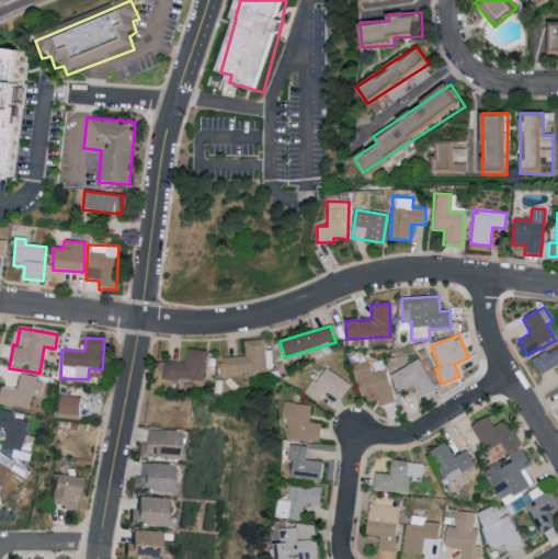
[(225,374),(263,373),(263,341),(243,341),(243,357),(225,358),(225,374)]
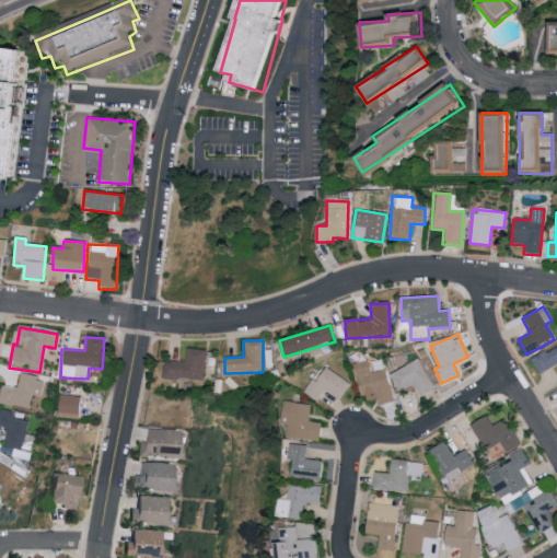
[(556,346),(531,358),(537,374),(556,364),(556,346)]
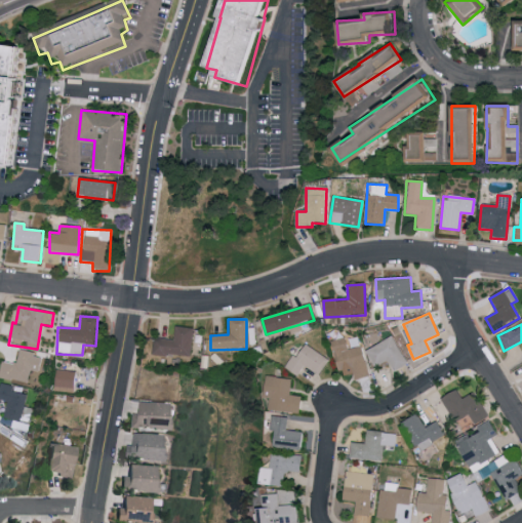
[(151,355),(190,357),(191,328),(173,327),(173,339),(152,338),(151,355)]
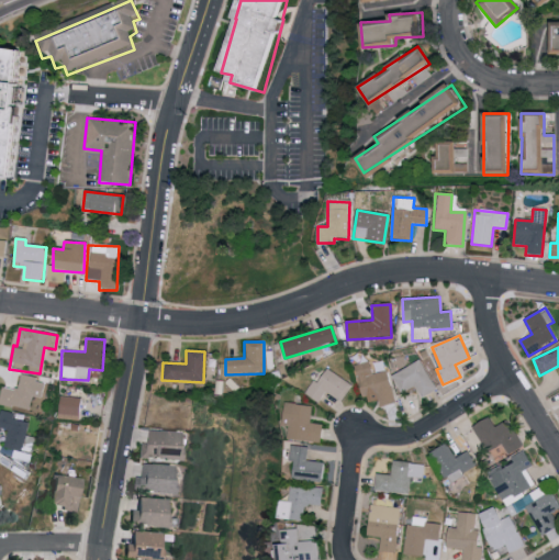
[(400,393),(414,385),(422,398),(435,390),(417,360),(390,377),(400,393)]
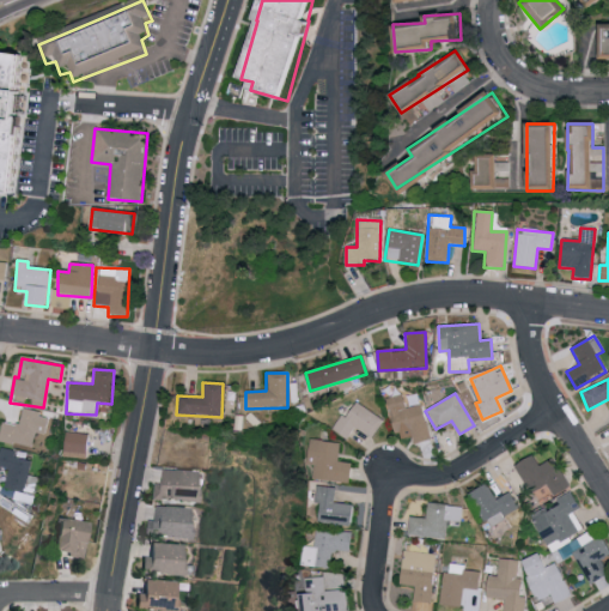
[(385,398),(396,441),(412,437),(413,445),(428,441),(419,405),(405,409),(401,394),(385,398)]
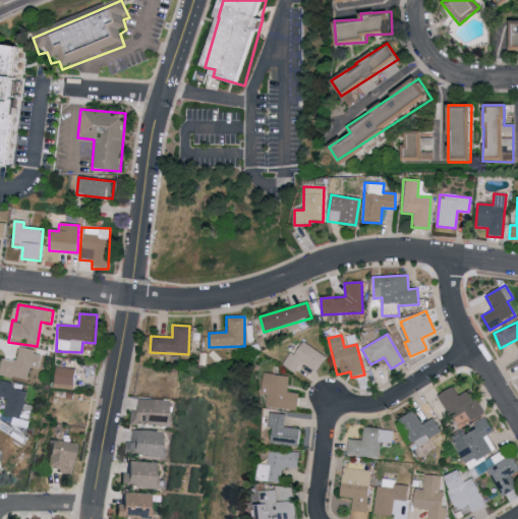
[(281,365),(294,373),(300,363),(313,372),(324,357),(301,342),(293,355),(289,352),(281,365)]
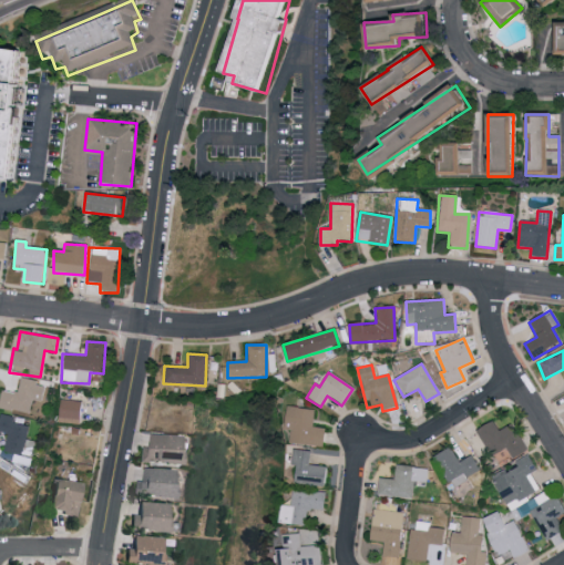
[(1,391),(0,397),(0,408),(29,414),(33,399),(43,401),(47,386),(21,379),(17,394),(1,391)]
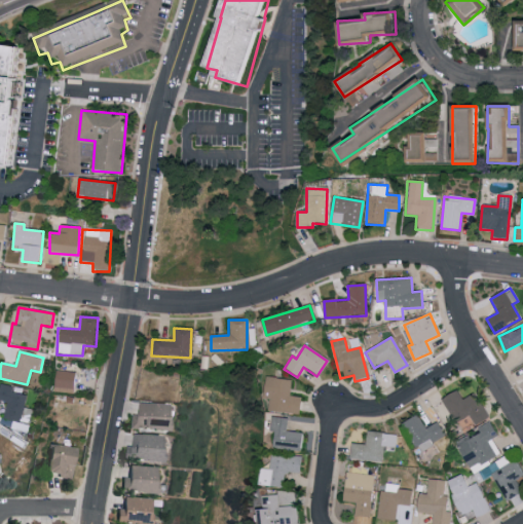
[(52,394),(74,394),(74,372),(53,371),(52,394)]
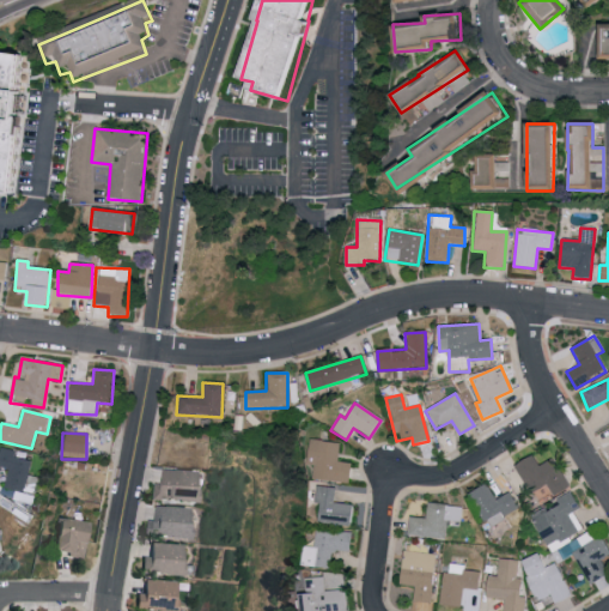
[(349,483),(351,464),(338,463),(339,442),(309,441),(308,466),(314,466),(314,482),(349,483)]
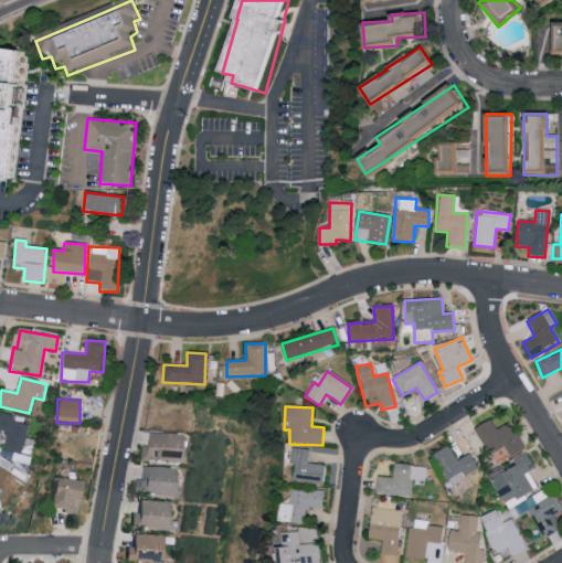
[(3,448),(22,455),(23,449),(31,452),(34,442),(25,438),(30,426),(13,421),(13,417),(1,413),(0,415),(0,431),(8,434),(3,448)]
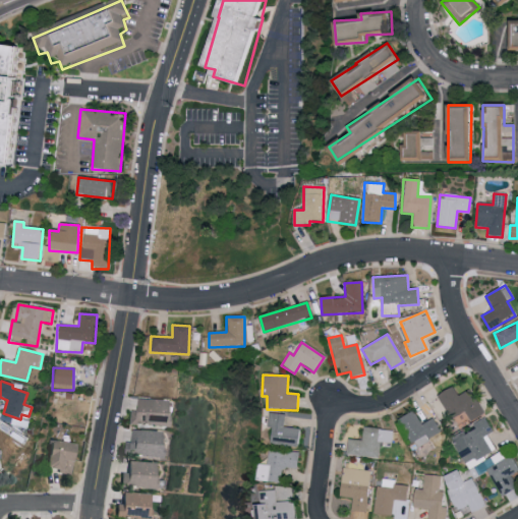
[(457,396),(453,388),(439,395),(451,420),(465,413),(470,422),(483,415),(471,389),(457,396)]
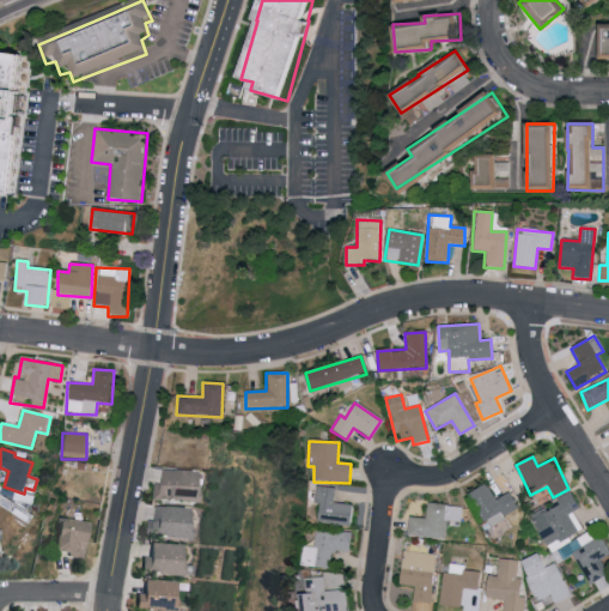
[(154,500),(194,501),(195,471),(164,471),(163,484),(154,484),(154,500)]
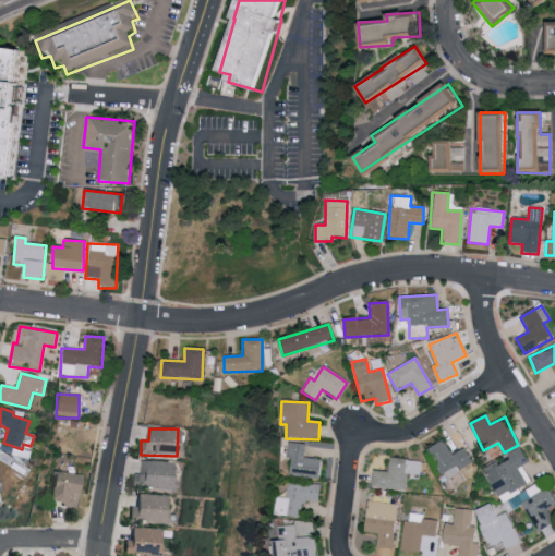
[(427,449),(446,484),(473,470),(462,449),(450,456),(444,440),(427,449)]
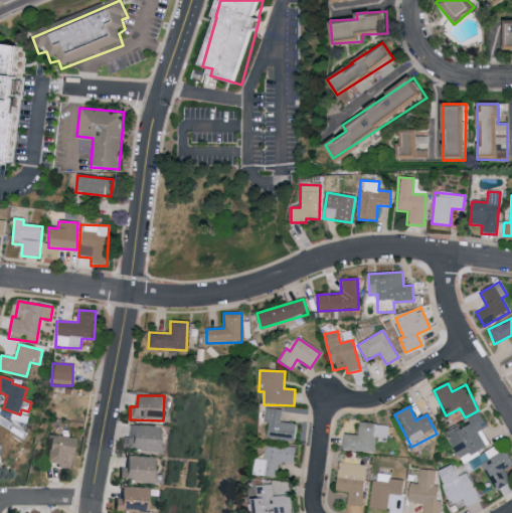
[(265,423),(270,423),(269,440),(295,443),(297,424),(281,422),(282,410),(267,408),(265,423)]
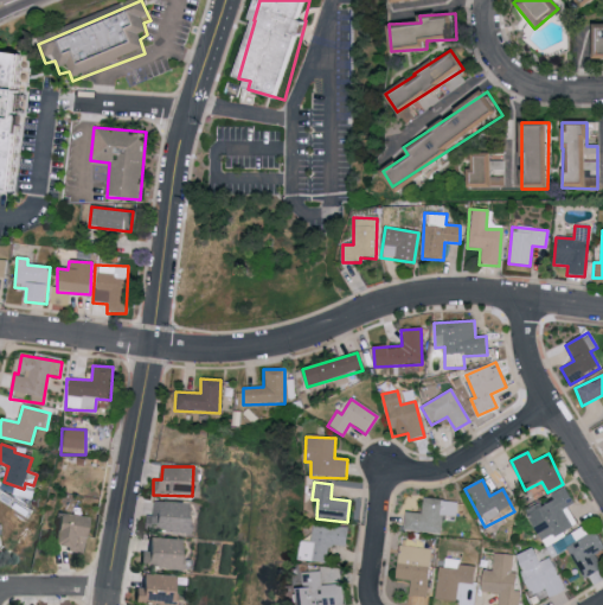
[(526,509),(551,558),(568,549),(582,579),(602,570),(595,555),(602,551),(594,532),(587,536),(581,526),(575,529),(565,509),(573,504),(565,489),(526,509)]
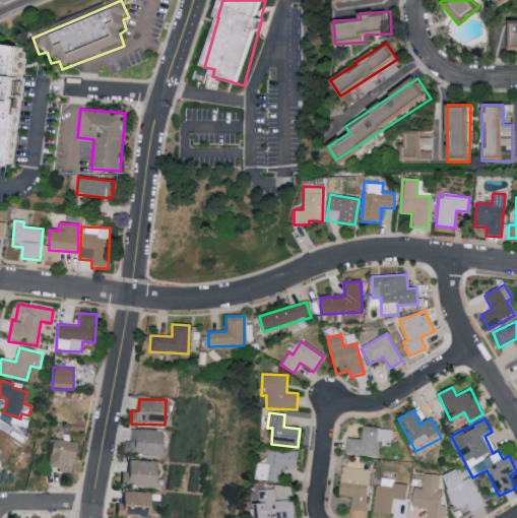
[(378,457),(379,442),(390,443),(391,430),(363,427),(362,440),(348,439),(346,454),(378,457)]
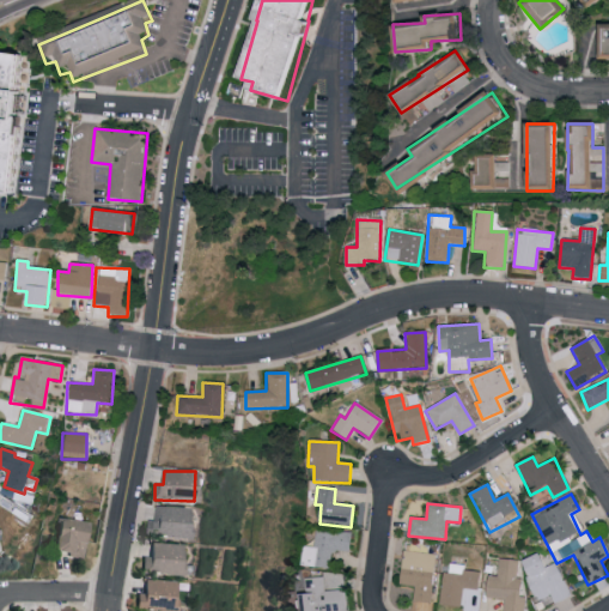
[(189,508),(157,507),(156,521),(150,521),(148,537),(189,539),(189,508)]
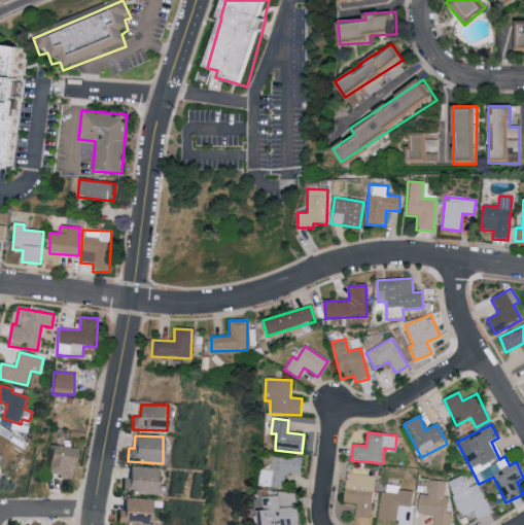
[(75,450),(51,446),(46,476),(70,480),(75,450)]
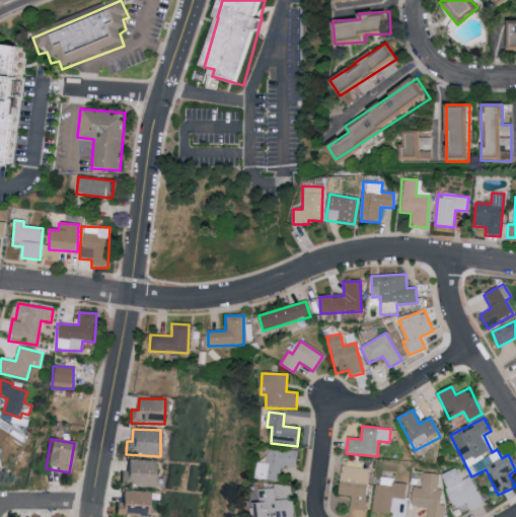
[(256,479),(279,482),(281,466),(296,467),(297,452),(268,449),(266,463),(259,462),(256,479)]
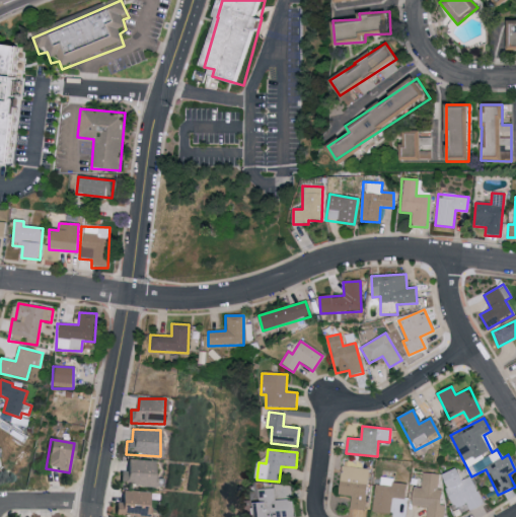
[(119,487),(153,487),(154,461),(127,460),(127,472),(119,471),(119,487)]
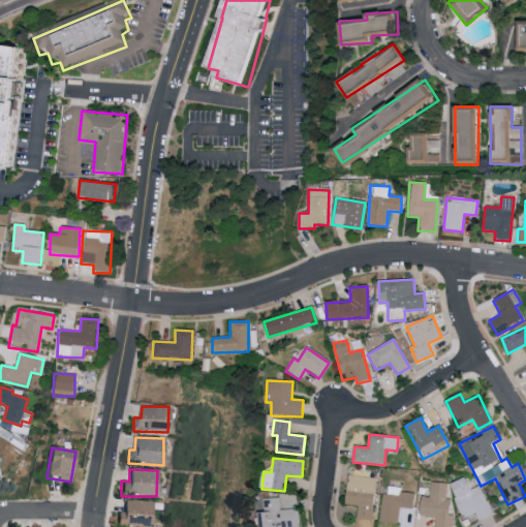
[(345,505),(357,505),(356,519),(372,520),(375,478),(368,477),(369,471),(348,469),(345,505)]
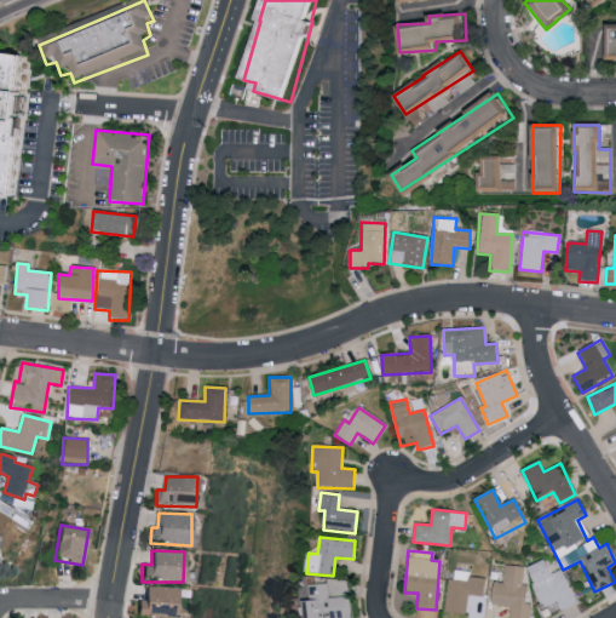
[(523,571),(546,611),(557,605),(562,612),(577,604),(559,570),(552,573),(545,559),(523,571)]
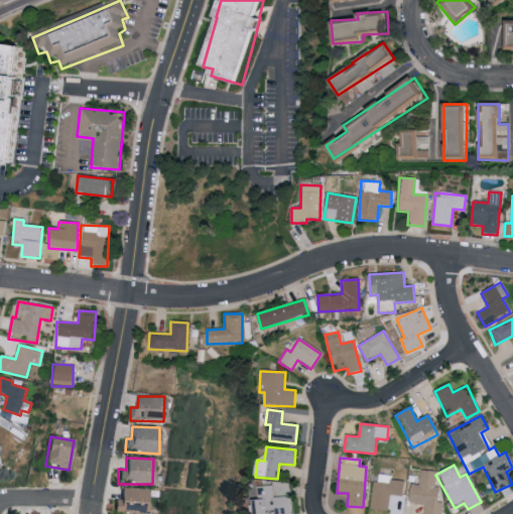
[(439,513),(441,503),(436,502),(437,487),(433,487),(433,472),(419,471),(418,485),(409,485),(409,504),(424,505),(423,513),(439,513)]
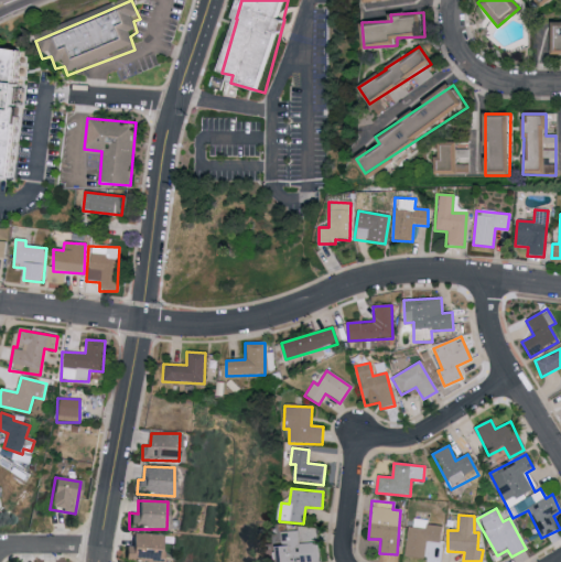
[(425,542),(440,542),(440,526),(427,526),(427,520),(408,519),(406,558),(424,559),(425,542)]
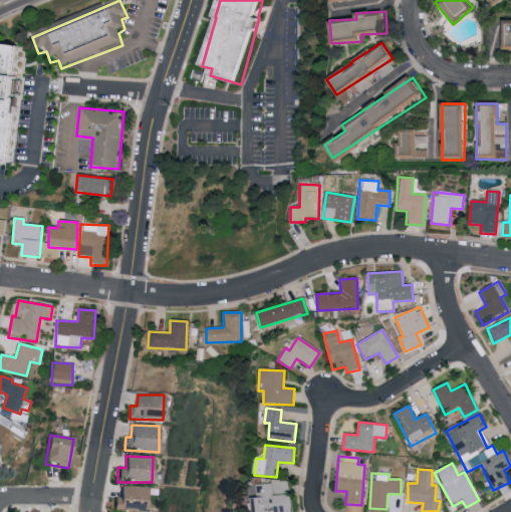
[(289,511),(289,494),(280,494),(279,480),(269,481),(269,484),(257,485),(258,498),(255,498),(255,511),(289,511)]
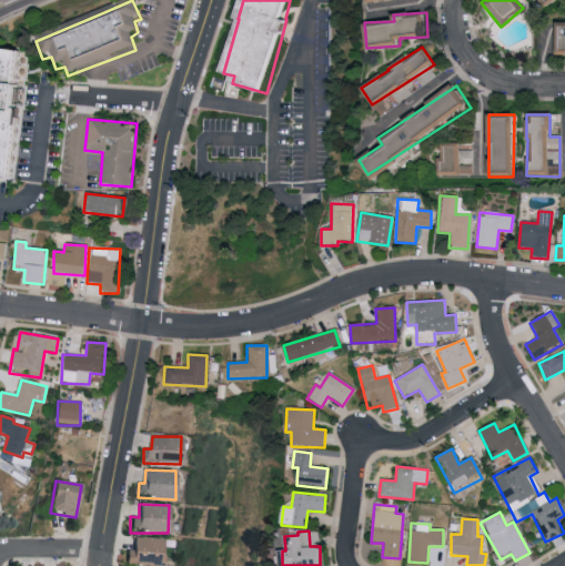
[(125,549),(125,563),(161,564),(162,538),(133,537),(132,551),(125,549)]
